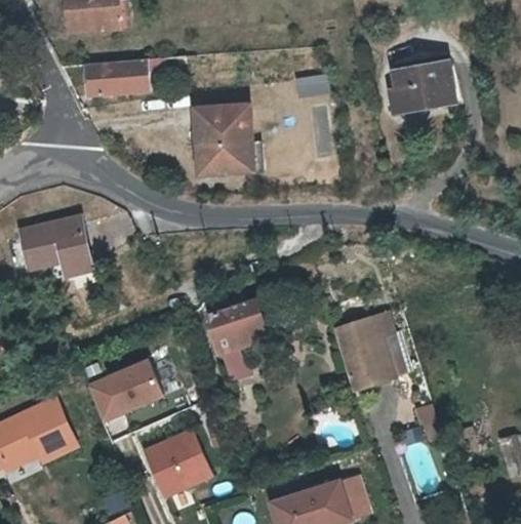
[(125,28),(123,0),(114,1),(114,0),(69,0),(72,30),(125,28)]
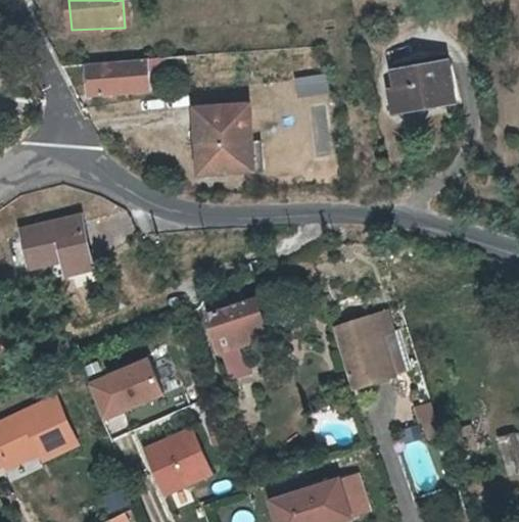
[(149,58),(149,69),(187,67),(186,55),(152,57),(149,58)]
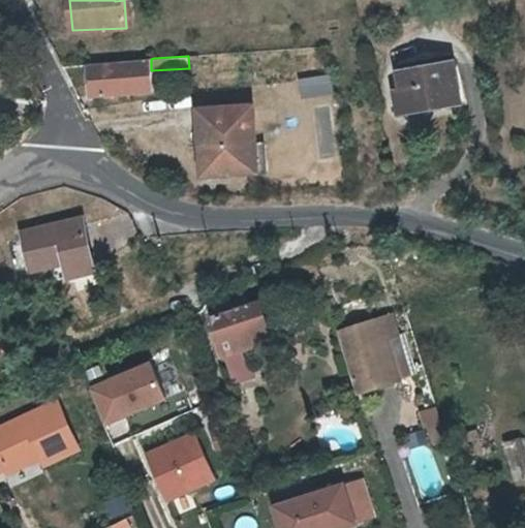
[(152,90),(151,70),(151,59),(84,63),(87,95),(152,90)]
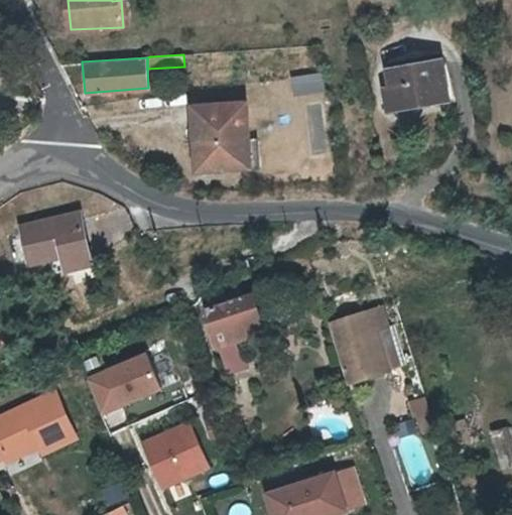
[(444,57),(385,69),(388,86),(380,87),(385,112),(453,99),(444,57)]
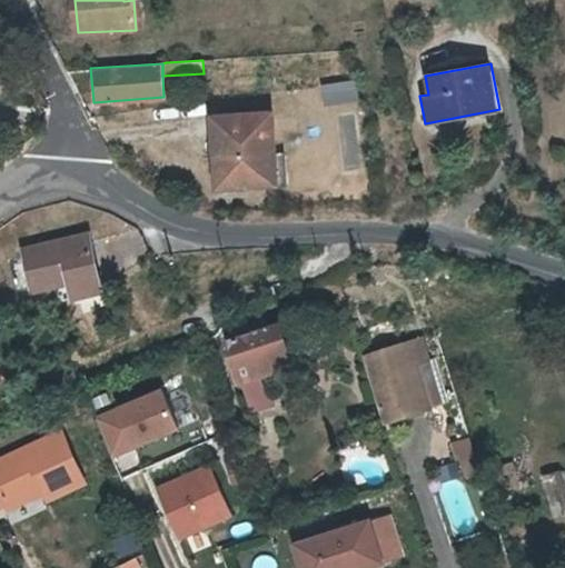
[(275,109),(208,113),(214,190),(280,186),(275,109)]
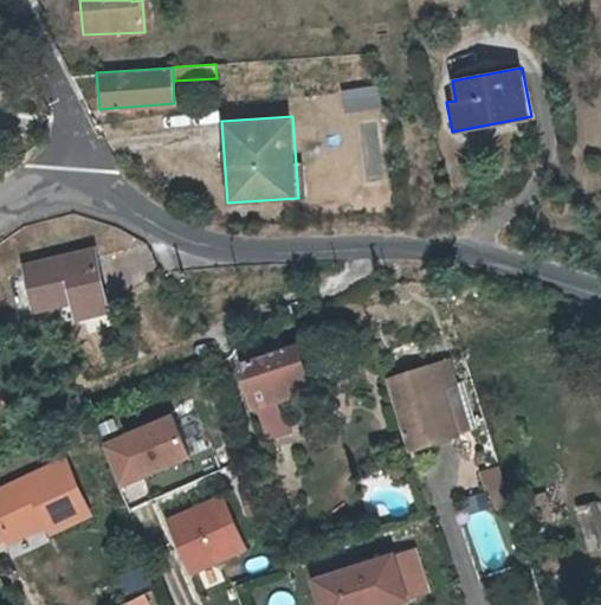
[(33,308),(71,298),(76,320),(109,311),(92,248),(23,265),(33,308)]
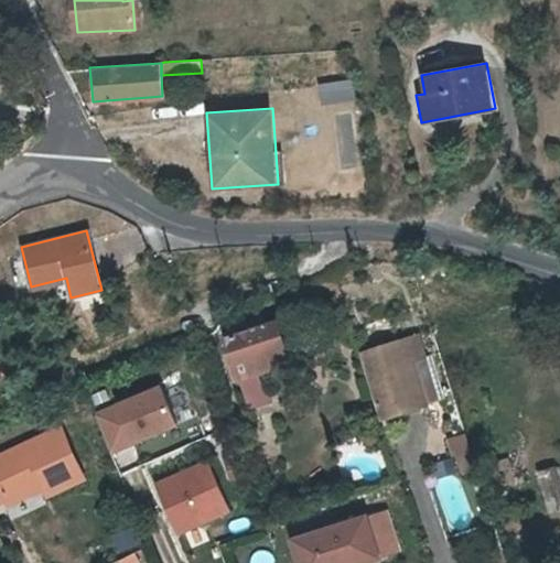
[(245,408),(268,400),(260,377),(293,366),(291,358),(292,357),(280,318),(223,337),(245,408)]
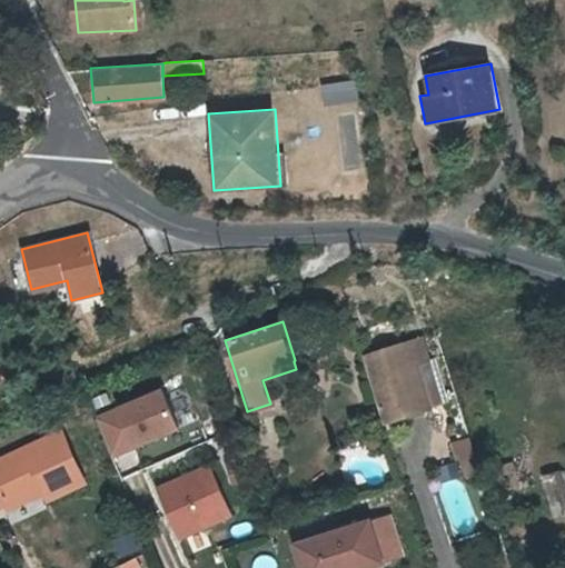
[(383,424),(426,409),(410,365),(423,360),(416,339),(362,358),(383,424)]
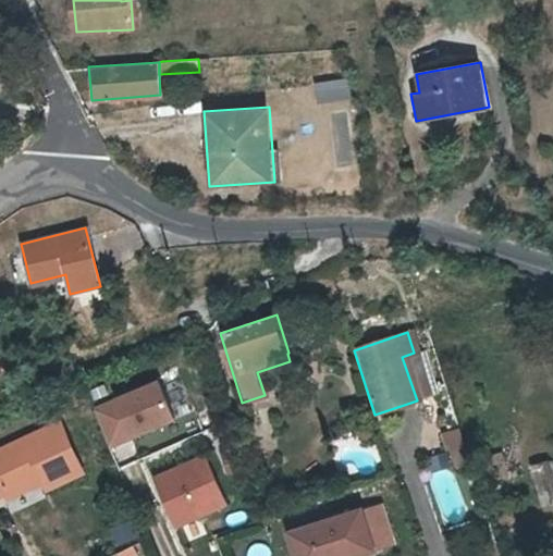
[(420,350),(414,353),(402,357),(417,400),(434,395),(420,350)]
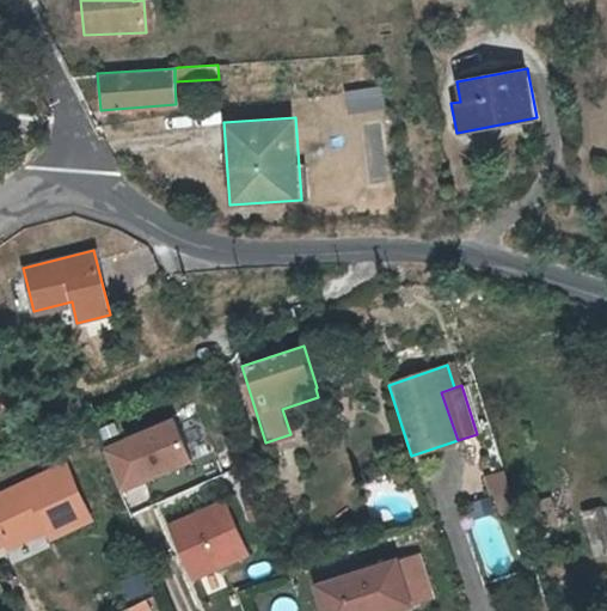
[(172,417),(100,446),(120,492),(190,463),(172,417)]
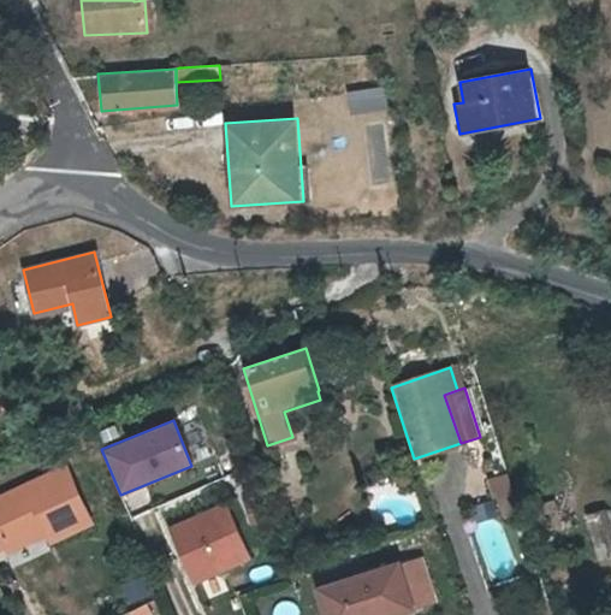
[(64,471),(30,485),(54,542),(88,527),(64,471)]
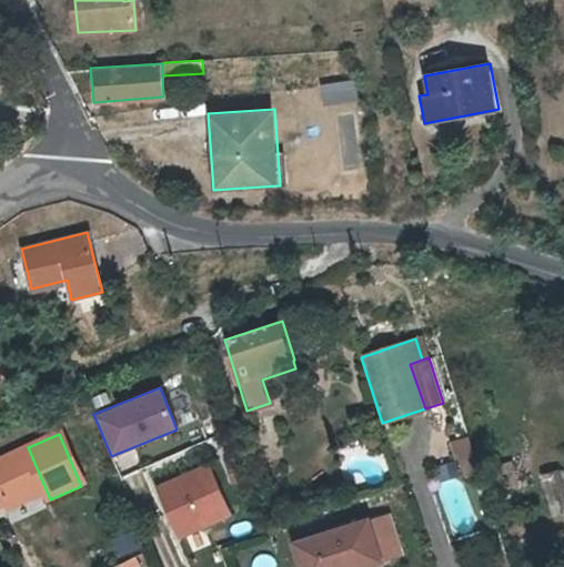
[(464,479),(480,473),(466,437),(449,439),(464,479)]
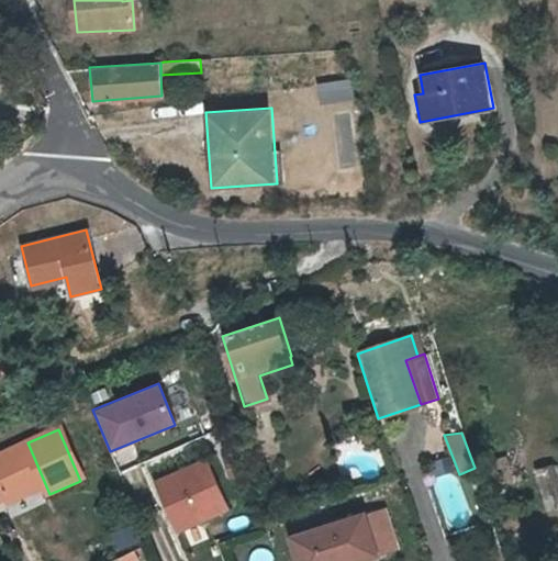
[(35,482),(38,490),(42,497),(49,494),(28,442),(0,453),(0,496),(35,482)]
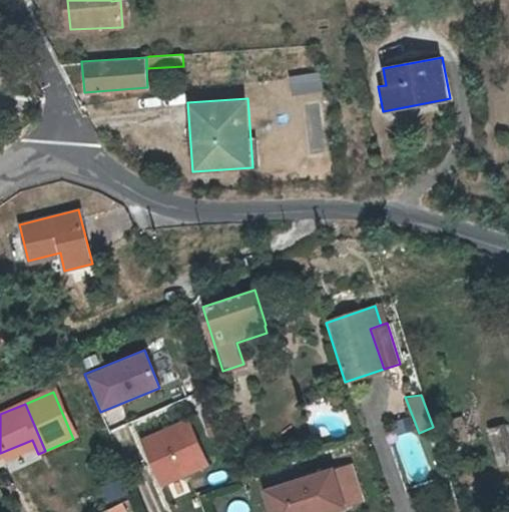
[(186,417),(138,438),(158,486),(207,465),(186,417)]
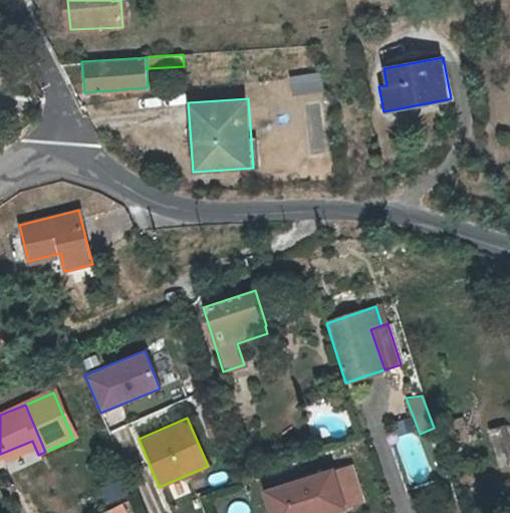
[(500,423),(486,426),(493,457),(507,454),(500,423)]
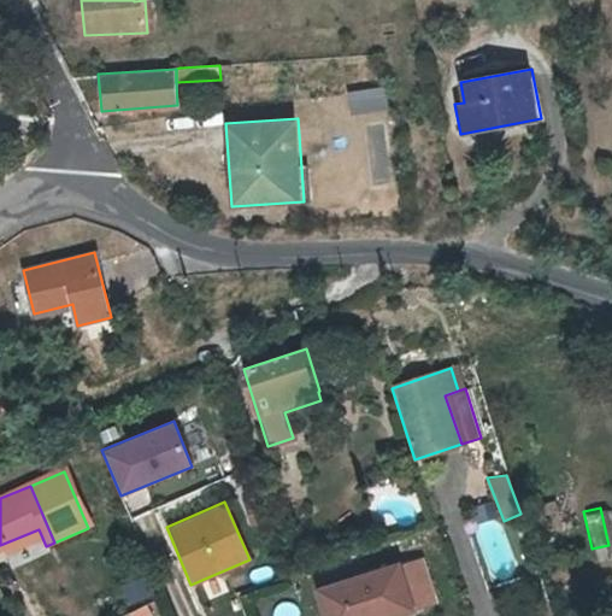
[(3,555),(42,538),(39,529),(0,545),(0,549),(3,555)]
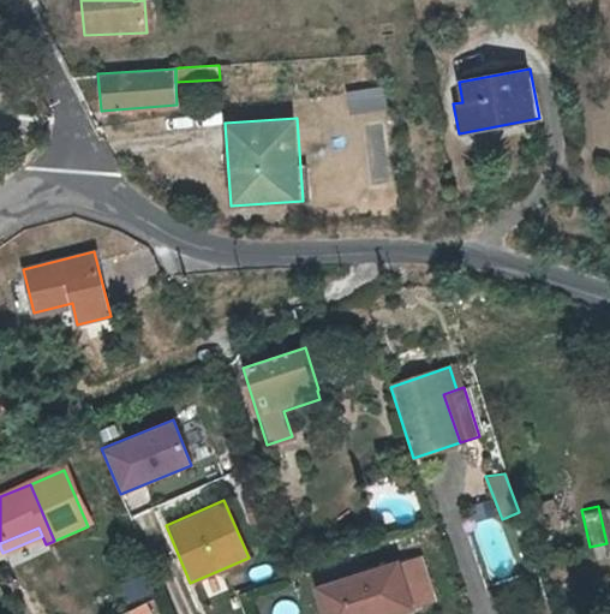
[(414,558),(395,564),(408,604),(428,598),(414,558)]
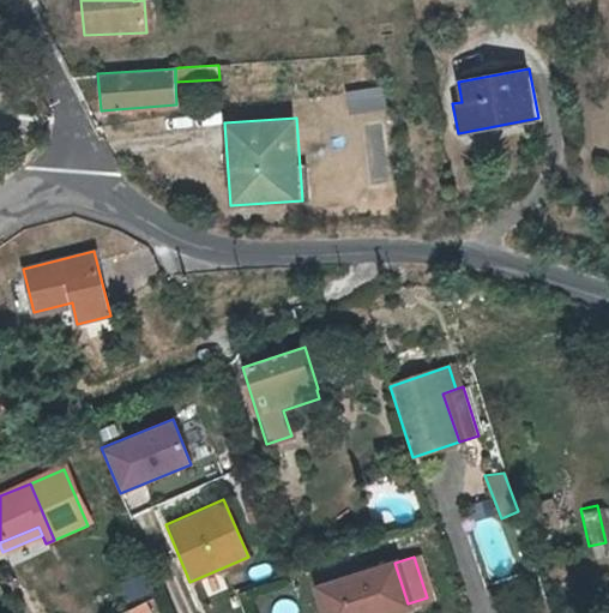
[(386,612),(408,607),(408,604),(395,563),(393,560),(314,586),(323,612),(386,612)]
